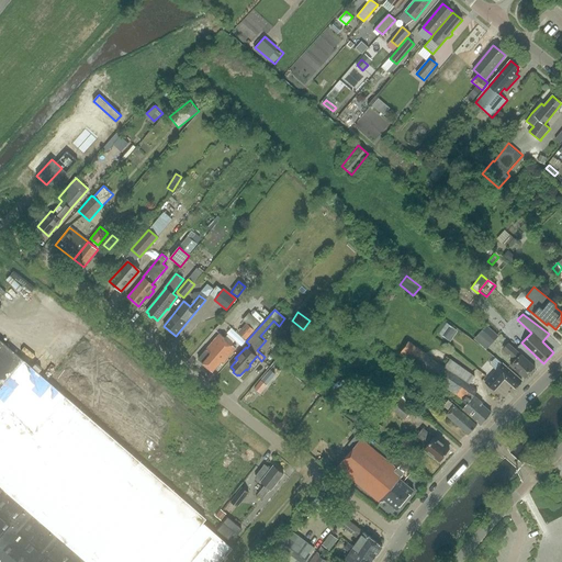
[(445,338),(452,327),(447,323),(439,334),(445,338)]
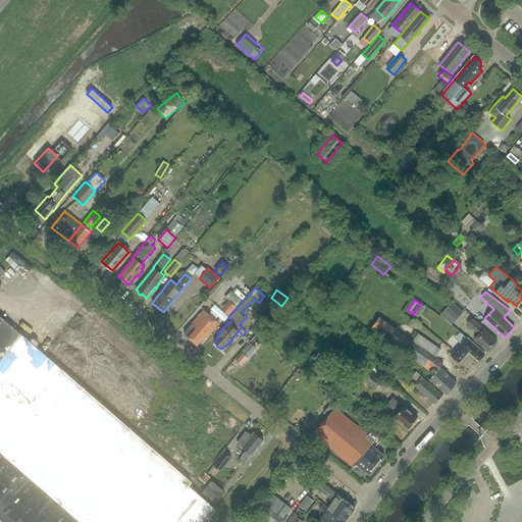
[(221,309),(228,315),(236,307),(228,301),(221,309)]
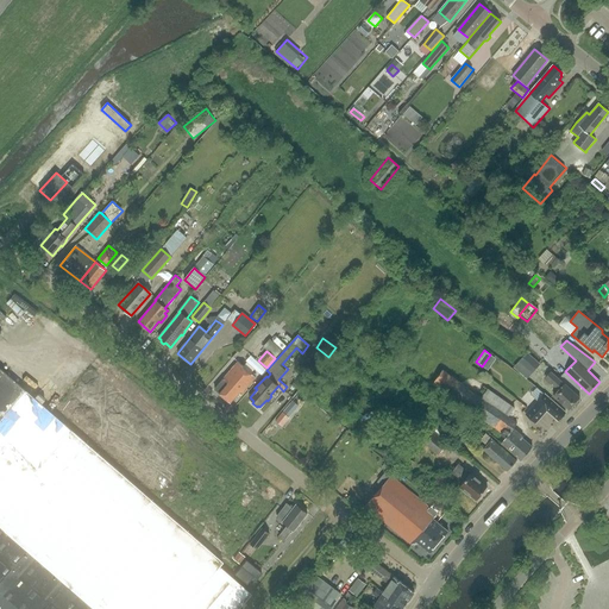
[(541,364),(527,352),(519,362),(533,374),(541,364)]
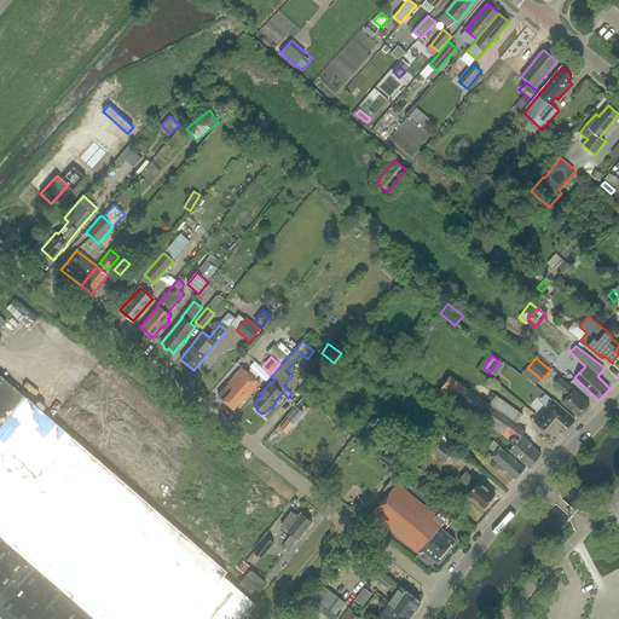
[(235,409),(242,400),(243,399),(244,400),(260,383),(241,366),(218,394),(235,409)]
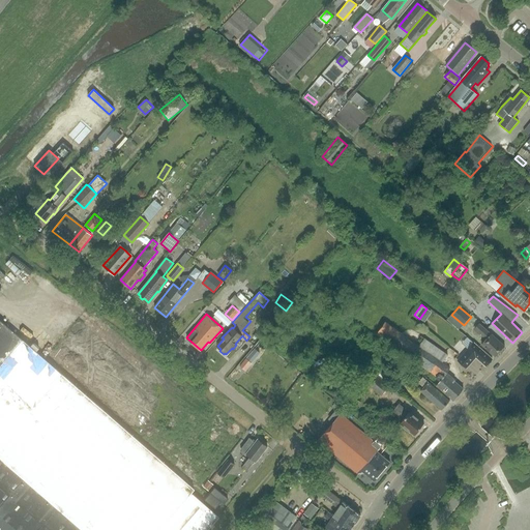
[(0,529),(205,529),(207,529),(217,517),(214,513),(207,507),(190,493),(194,490),(163,463),(17,336),(15,334),(2,323),(0,321),(0,529)]
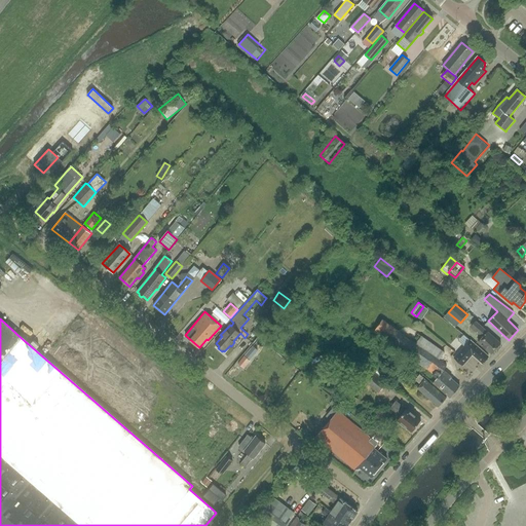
[(382,318),(374,331),(434,373),(433,374),(437,377),(434,382),(448,396),(450,397),(460,385),(451,378),(451,377),(443,370),(447,365),(439,360),(413,341),(382,318)]
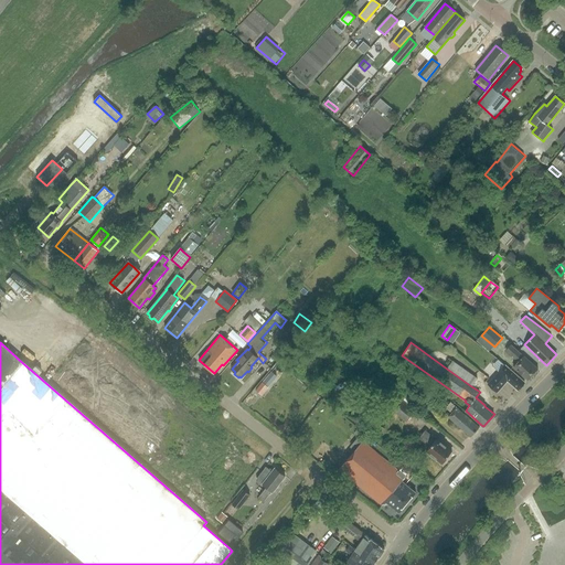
[(528,380),(537,369),(511,344),(504,351),(510,356),(511,355),(518,361),(513,366),(528,380)]
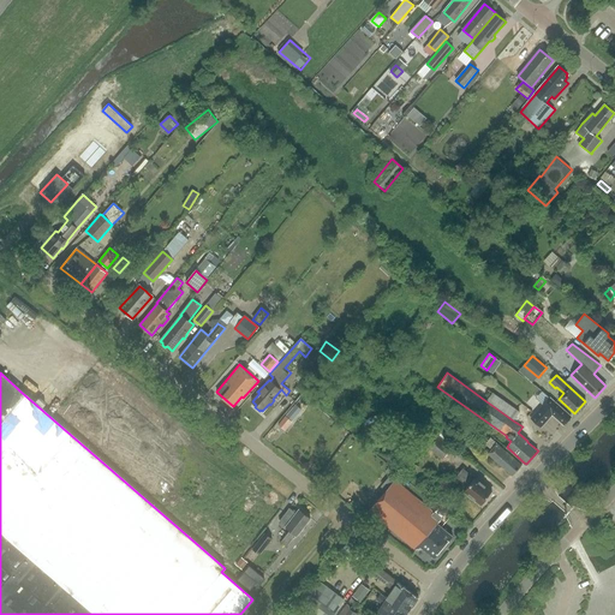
[(427,398),(439,406),(442,399),(431,392),(427,398)]
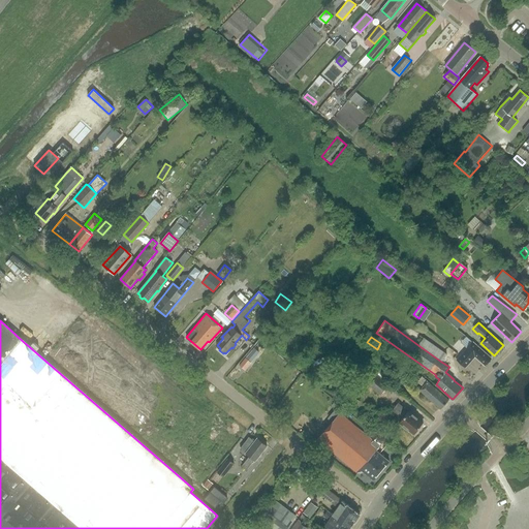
[(465,367),(474,356),(485,366),(492,359),(472,342),(457,360),(465,367)]
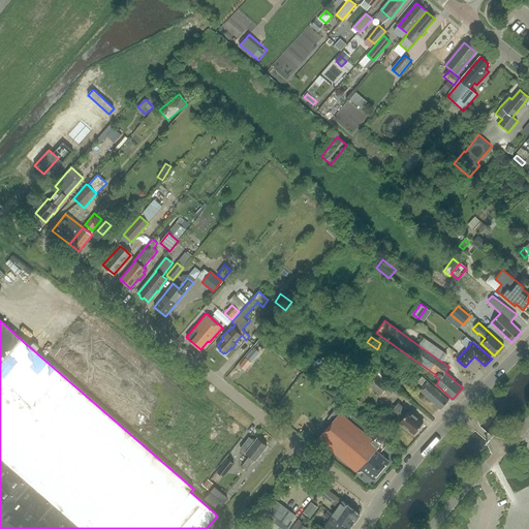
[(386,358),(397,366),(401,360),(391,351),(386,358)]
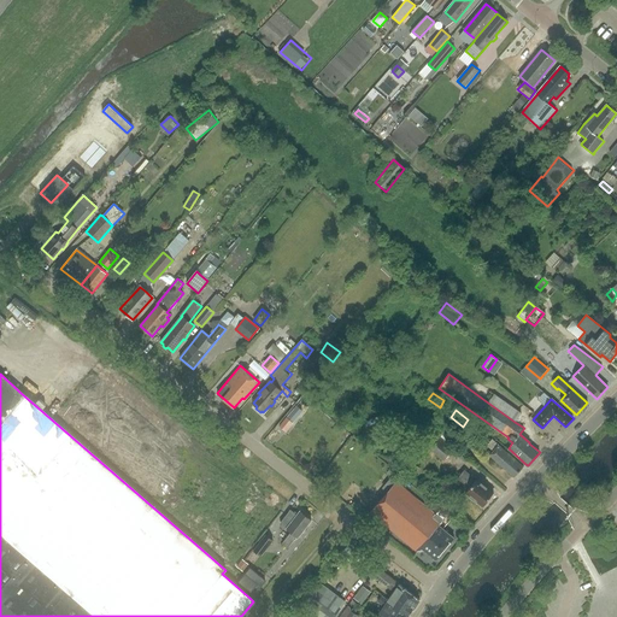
[(474,440),(481,432),(475,427),(468,435),(474,440)]
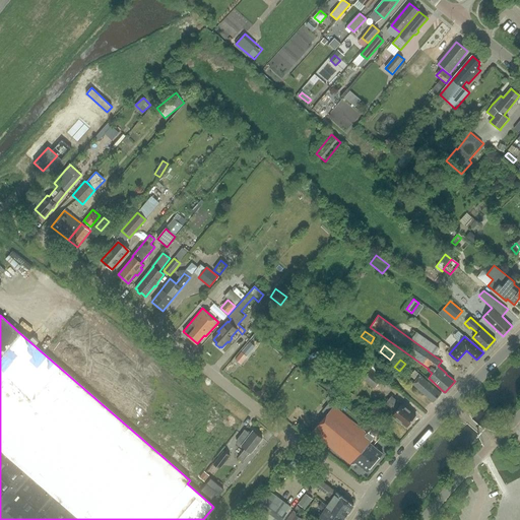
[(386,373),(372,361),(368,366),(382,378),(386,373)]
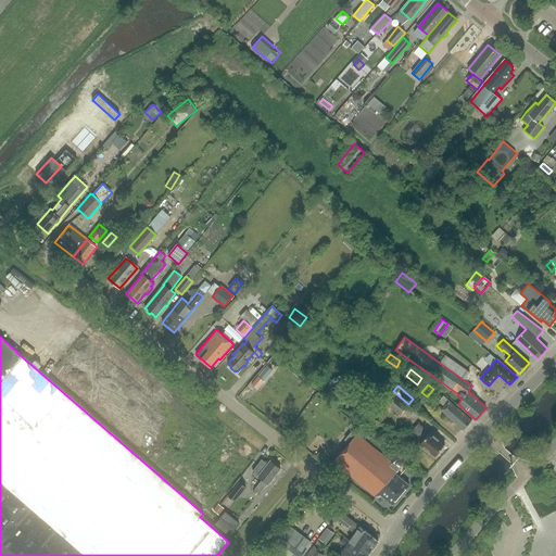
[(400,414),(408,404),(389,387),(380,397),(400,414)]
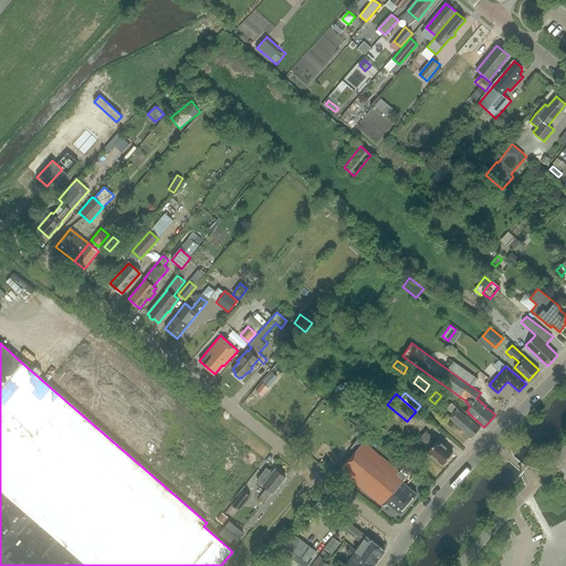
[(472,437),(481,427),(457,407),(452,402),(448,408),(453,413),(450,417),(472,437)]
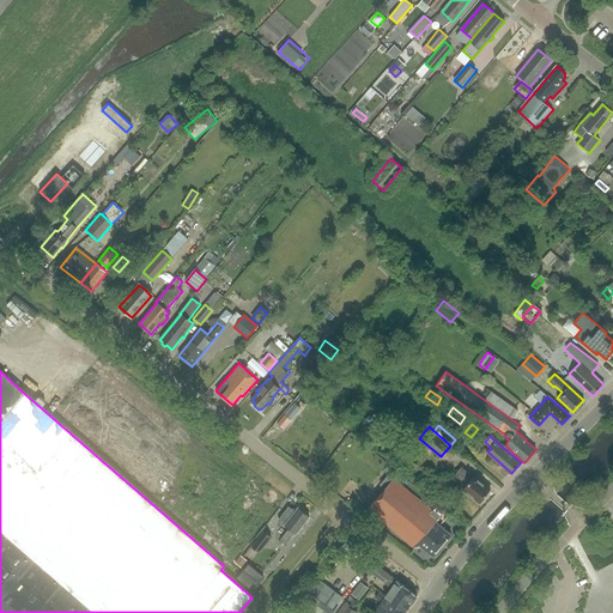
[(411,474),(416,468),(408,462),(404,469),(411,474)]
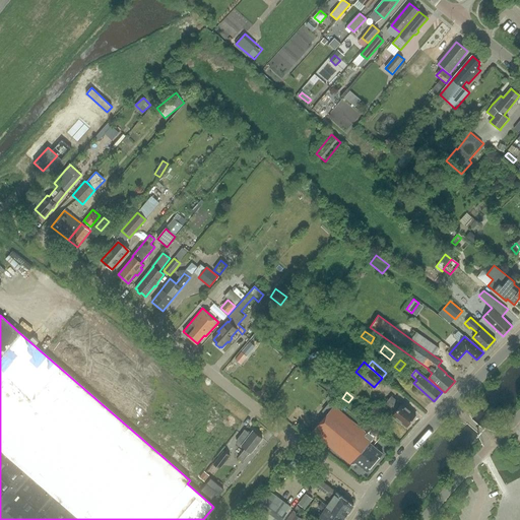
[(412,419),(416,414),(399,400),(398,401),(392,396),(386,402),(391,406),(392,405),(397,409),(392,414),(407,428),(413,420),(412,419)]
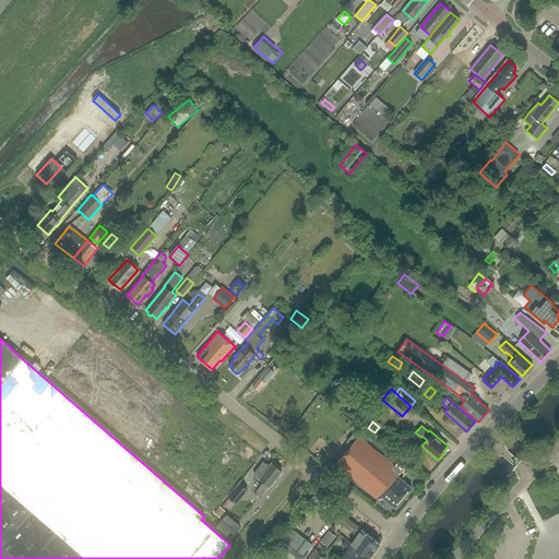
[(394,507),(411,487),(397,476),(401,472),(358,437),(335,464),(378,500),(383,498),(394,507)]
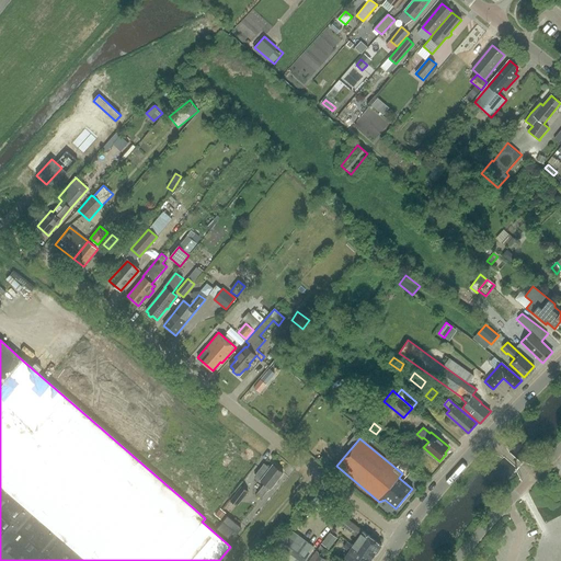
[(254,476),(261,481),(264,484),(256,494),(262,499),(270,489),(271,489),(283,473),(273,466),(271,469),(264,464),(254,476)]
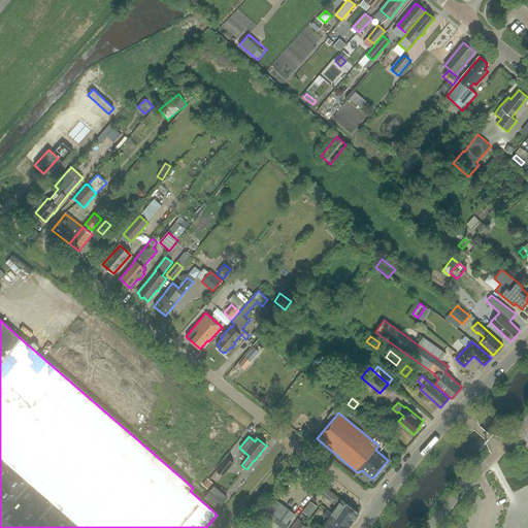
[(217,471),(223,476),(233,463),(227,458),(217,471)]
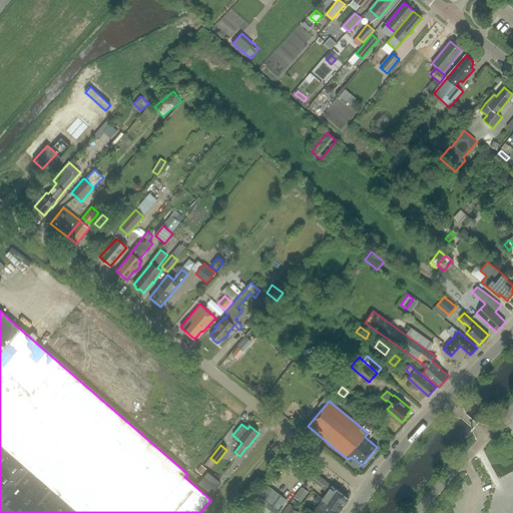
[(215,488),(220,483),(207,472),(197,484),(207,492),(213,485),(215,488)]
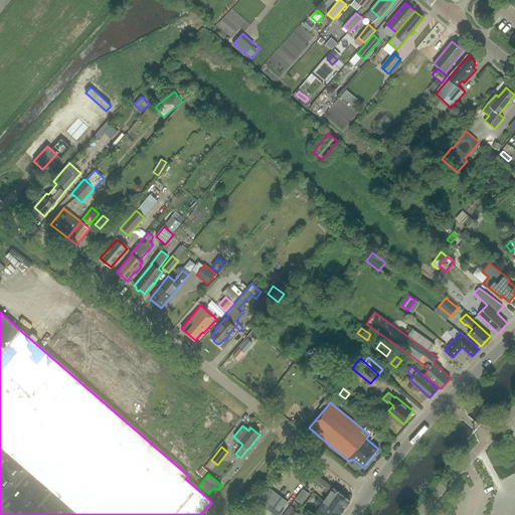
[(350,500),(349,500),(315,474),(311,480),(328,493),(323,501),(324,502),(341,514),(350,500)]
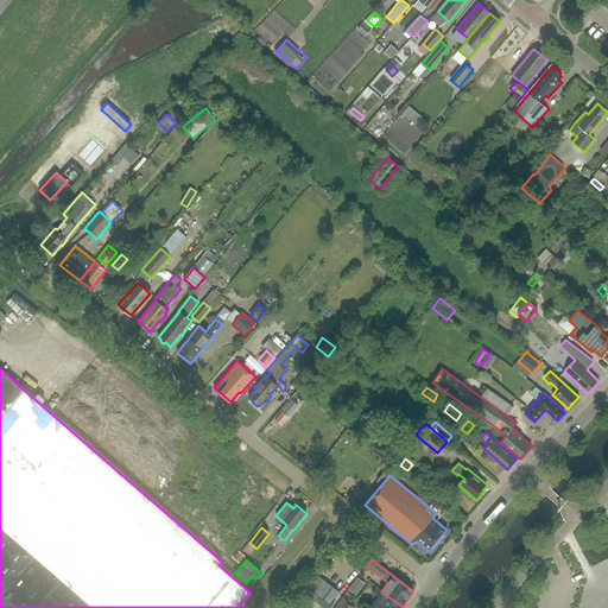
[(318,607),(329,607),(343,594),(317,571),(299,591),(318,607)]
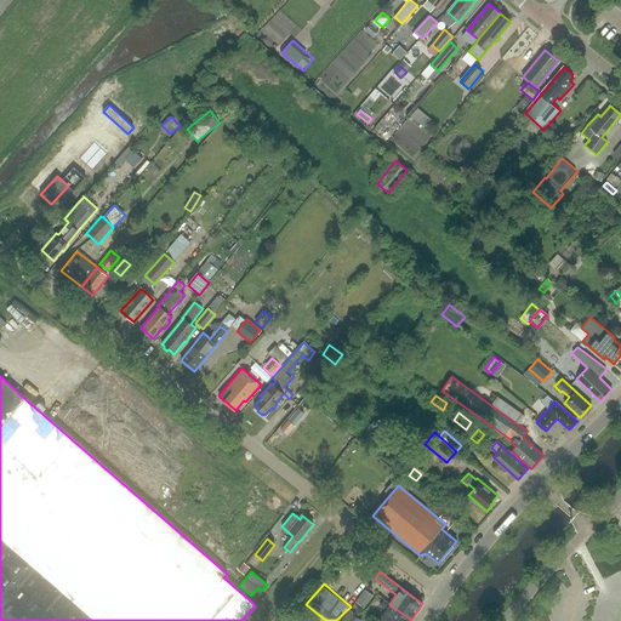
[(369,603),(362,597),(357,603),(365,608),(369,603)]
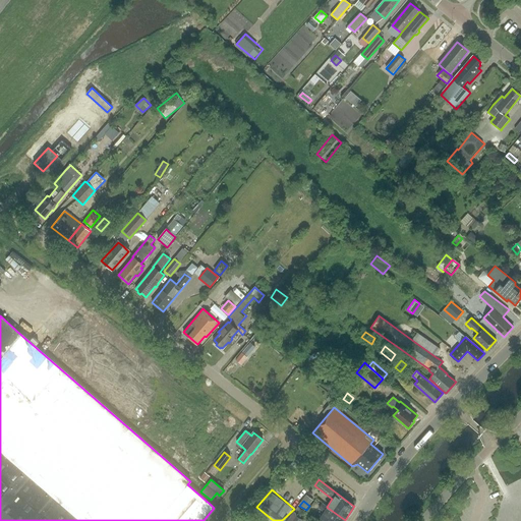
[(328,508),(327,507),(320,502),(315,507),(324,513),(321,517),(325,520),(330,520),(331,520),(344,520),(345,520),(328,508)]
